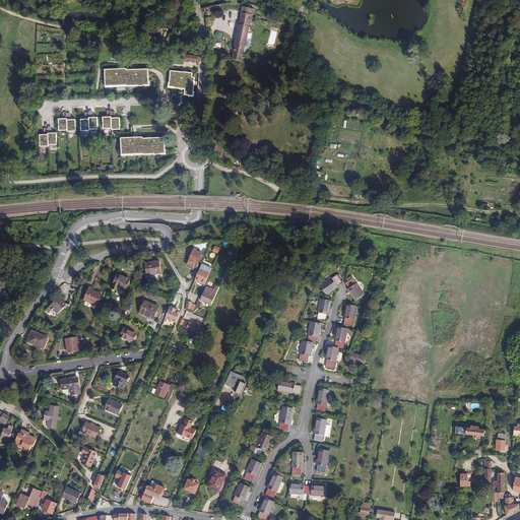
[(254,9),(243,6),(232,59),(242,61),(254,9)]
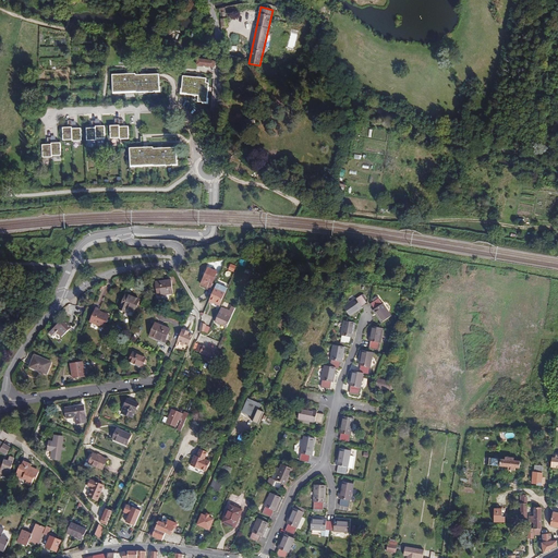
[(187,62),(178,58),(176,62),(186,67),(187,62)]
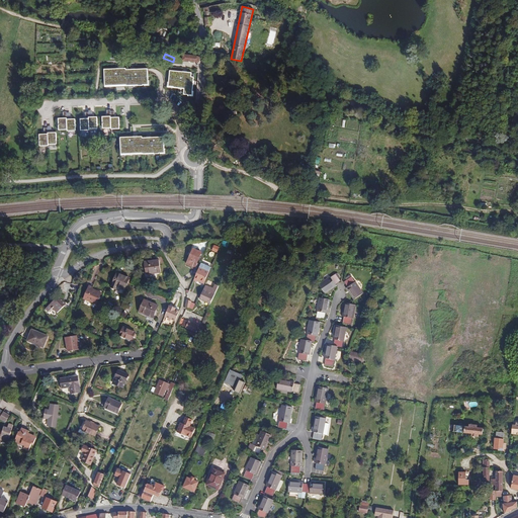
[(125,69),(103,70),(104,86),(125,85),(125,86),(137,86),(143,86),(143,85),(148,85),(148,70),(125,70),(125,69)]
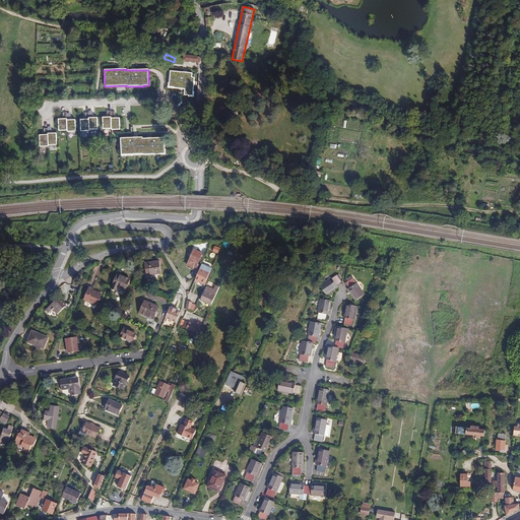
[(193,73),(171,71),(169,87),(175,87),(175,88),(185,89),(185,95),(193,96),(195,77),(192,77),(193,73)]
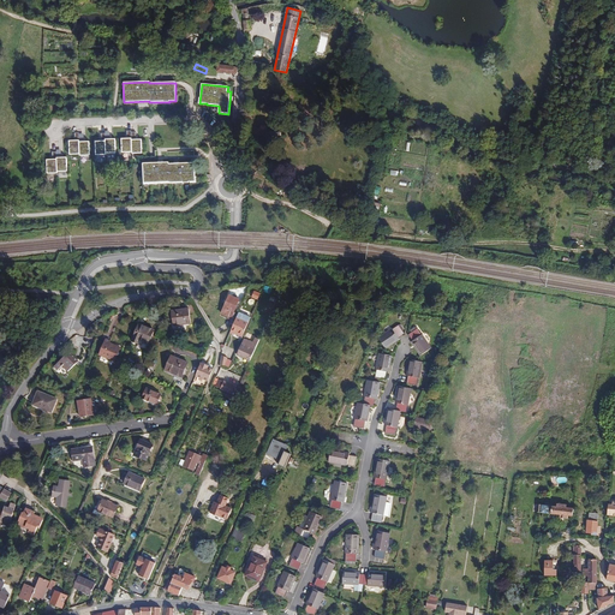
[(106,142),(96,142),(96,155),(106,155),(106,154),(117,154),(115,139),(106,139),(106,142)]
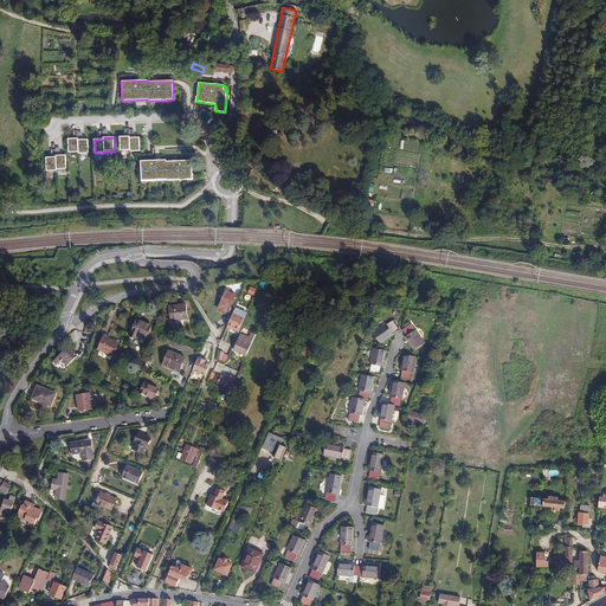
[(130,137),(120,137),(121,150),(130,150),(130,152),(140,152),(140,139),(130,139),(130,137)]
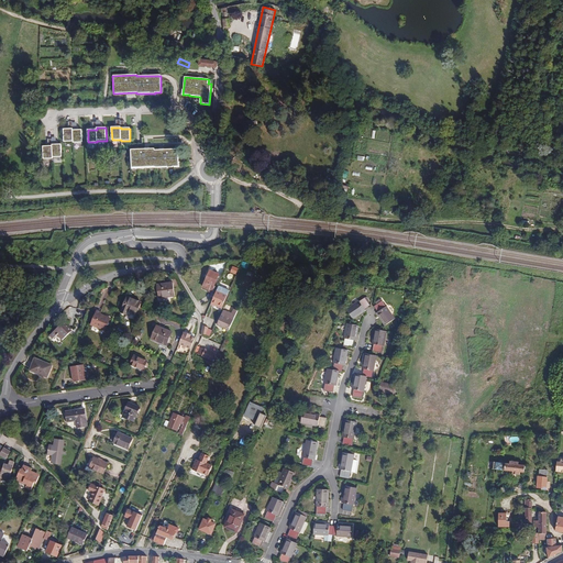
[(73,129),(64,129),(64,142),(73,141),(74,143),(83,142),(83,130),(73,130),(73,129)]
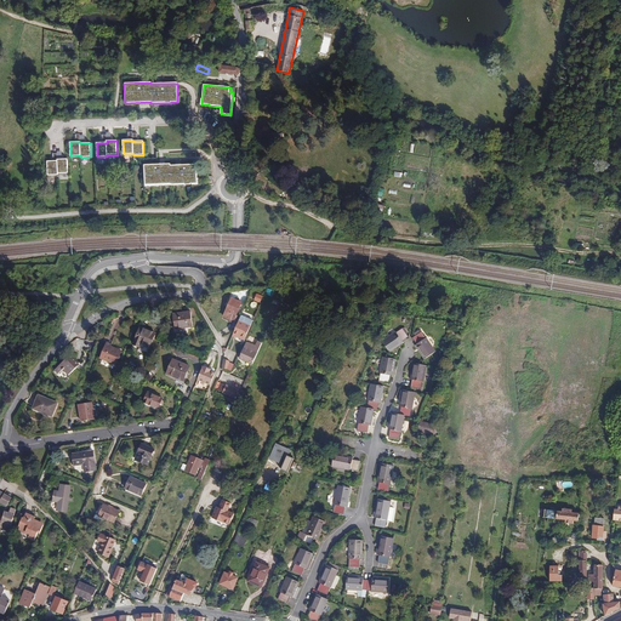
[(58,161),(47,161),(49,175),(58,175),(58,174),(68,172),(68,159),(58,159),(58,161)]
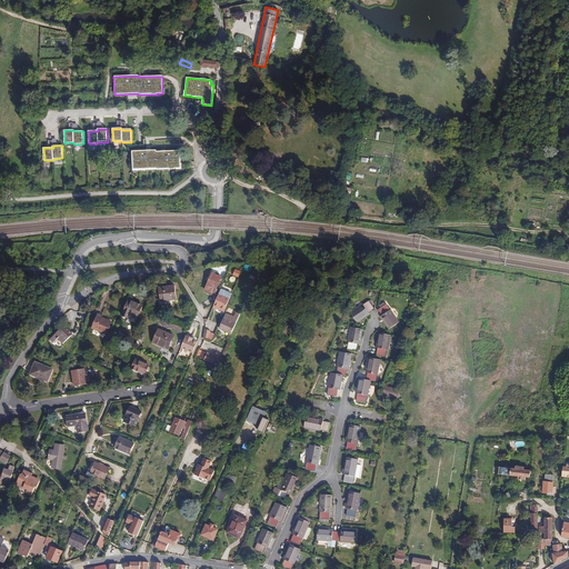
[(147,146),(132,147),(133,170),(157,169),(157,170),(169,169),(169,170),(175,170),(175,169),(181,169),(180,151),(157,152),(157,151),(147,151),(147,146)]
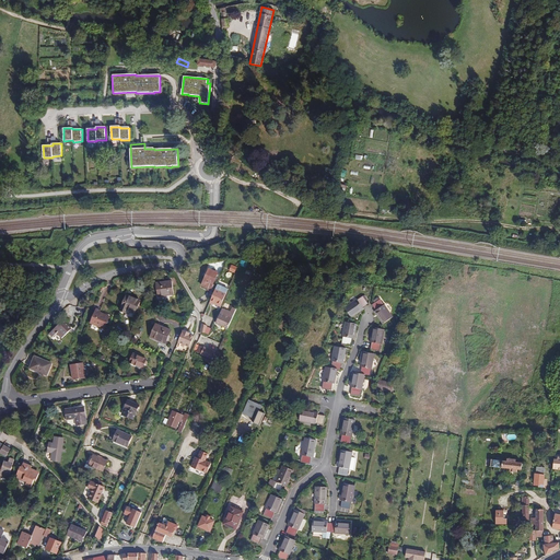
[(219,272),(209,268),(207,273),(205,273),(203,275),(206,276),(203,281),(201,286),(208,289),(208,290),(211,292),(214,284),(213,284),(219,272)]
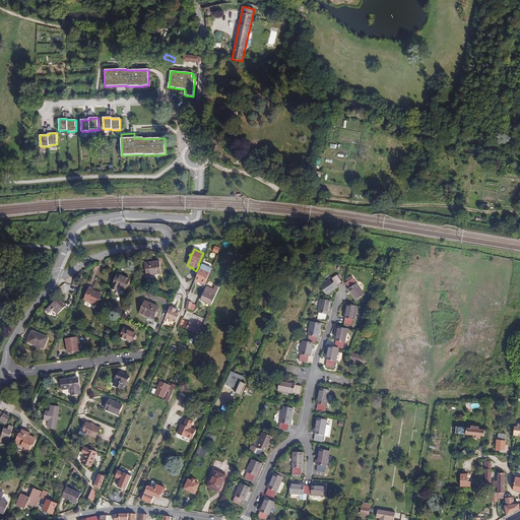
[(161,273),(159,260),(145,262),(147,275),(161,273)]
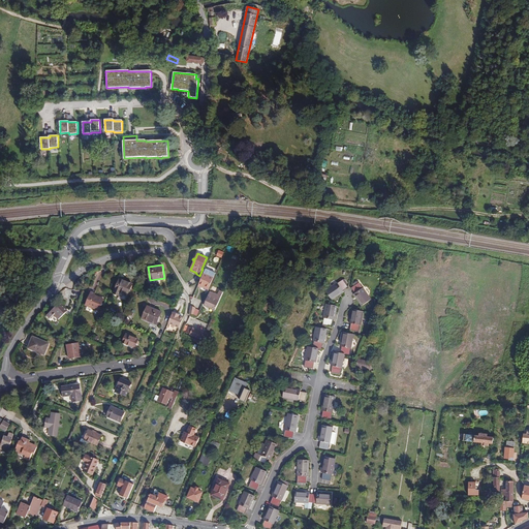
[(213,279),(216,273),(206,269),(198,284),(203,286),(209,289),(213,279)]
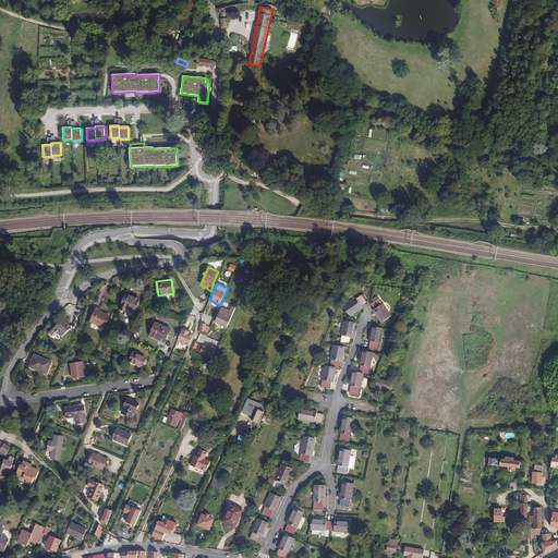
[(135,312),(140,300),(126,293),(120,310),(125,312),(126,308),(135,312)]
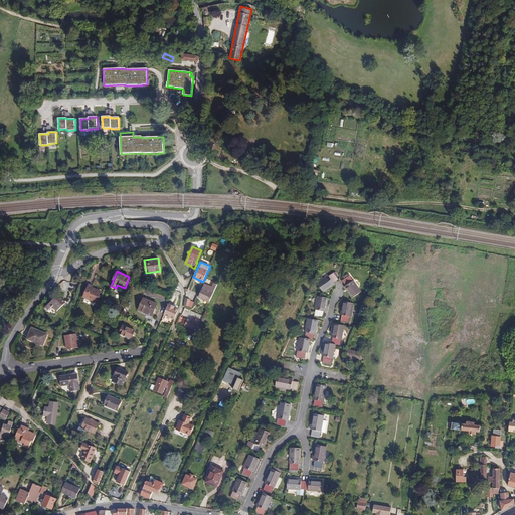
[(339,277),(336,272),(334,273),(329,276),(328,275),(317,283),(323,293),(335,285),(334,283),(339,280),(337,278),(339,277)]
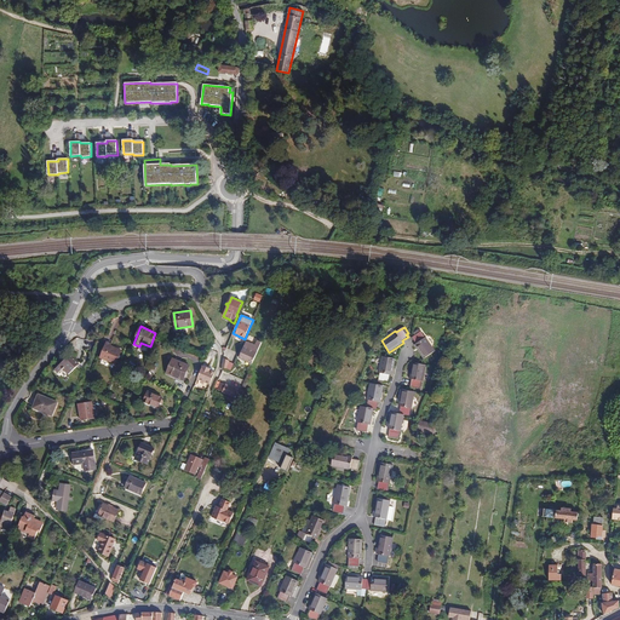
[(418,329),(413,333),(414,336),(412,337),(417,344),(414,345),(424,359),(435,351),(426,337),(425,338),(422,331),(420,332),(418,329)]
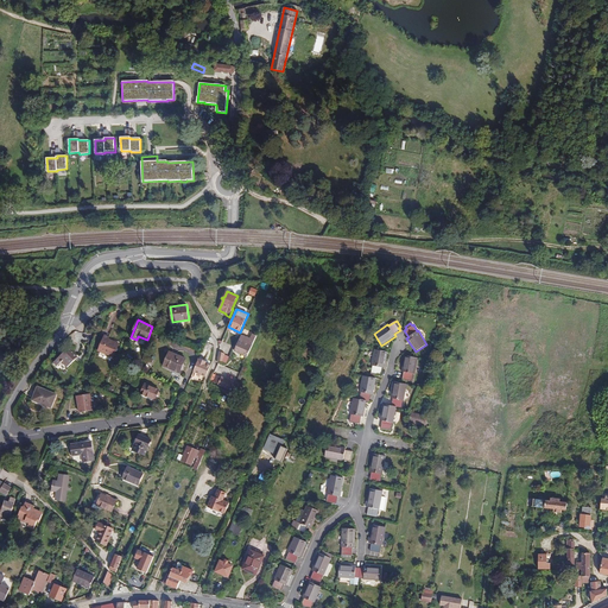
[(247,358),(257,336),(253,334),(251,339),(241,335),(234,352),(247,358)]
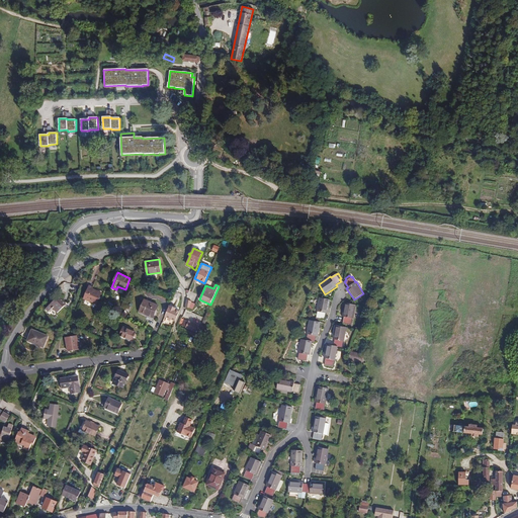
[(97,305),(101,292),(92,288),(93,287),(89,285),(84,298),(97,305)]
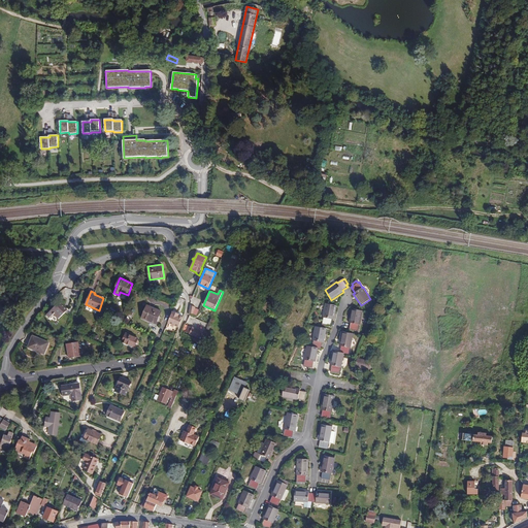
[(61,306),(63,305),(60,302),(48,312),(52,316),(54,314),(59,319),(66,311),(61,306)]
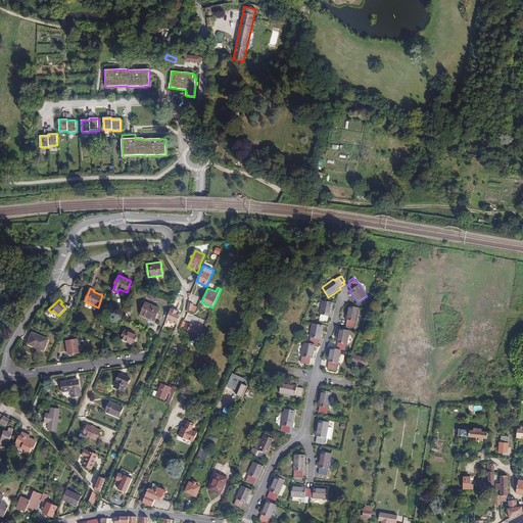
[(334,302),(323,300),(320,315),(321,315),(320,321),(328,323),(329,317),(331,317),(334,302)]
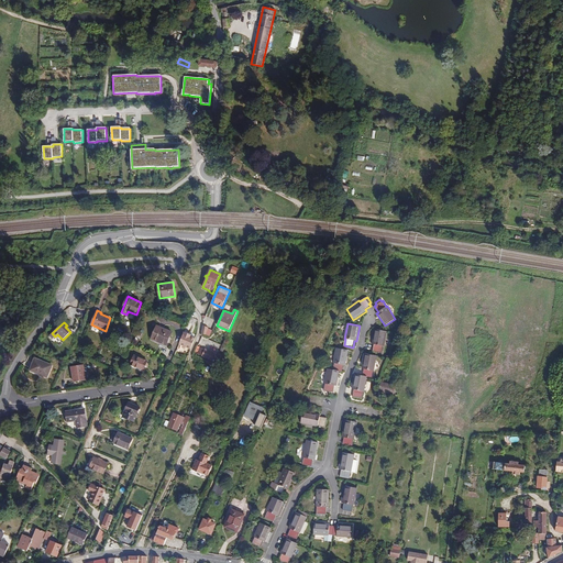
[(166,345),(172,332),(157,326),(152,339),(166,345)]
